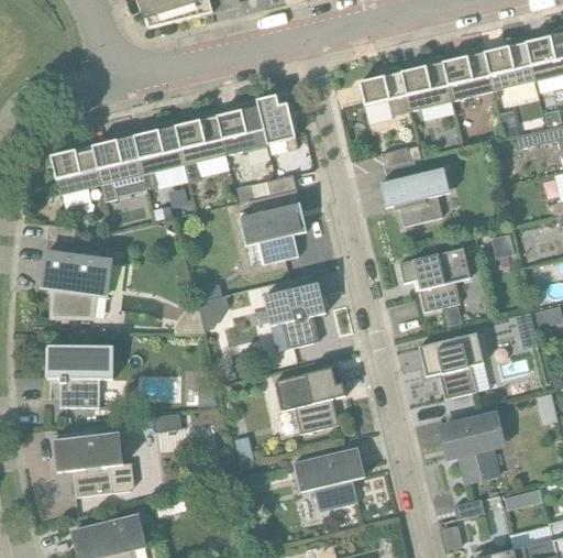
[(139,0),(143,9),(147,26),(212,11),(209,0),(139,0)]
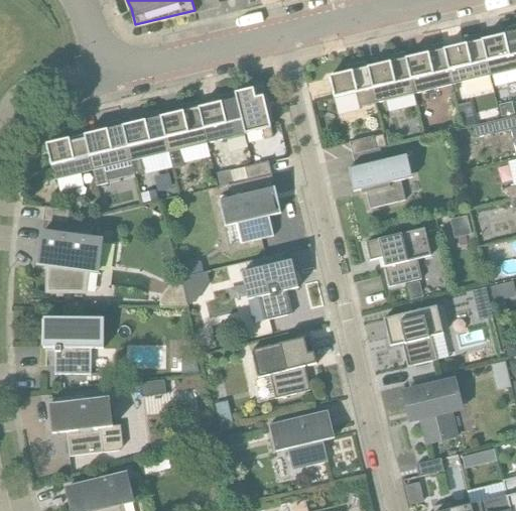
[(490,73),(515,67),(515,22),(500,26),(502,32),(482,37),(490,73)]
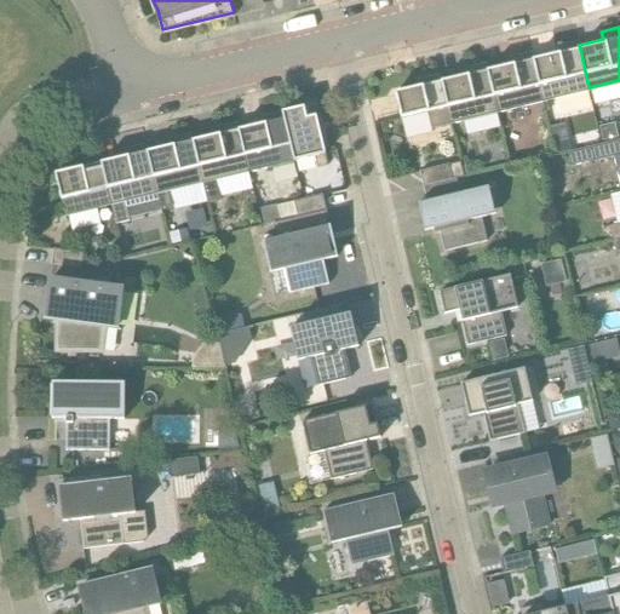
[(544,98),(589,87),(579,45),(578,38),(555,42),(557,50),(534,56),(544,98)]
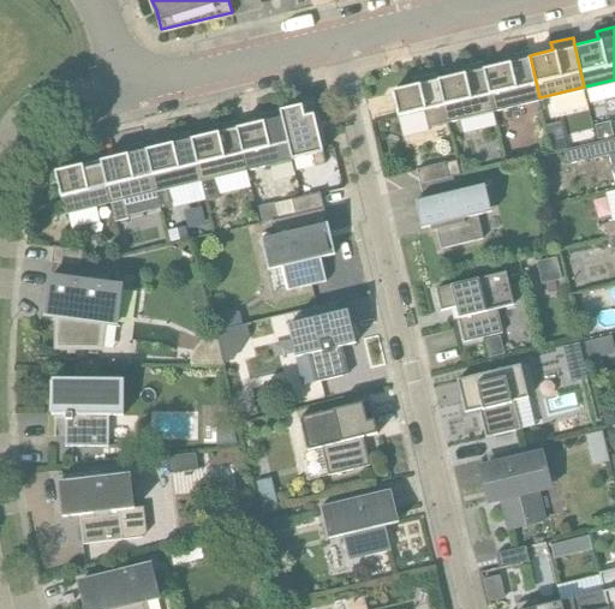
[(494,108),(539,97),(530,55),(527,48),(506,53),(507,60),(484,66),(494,108)]
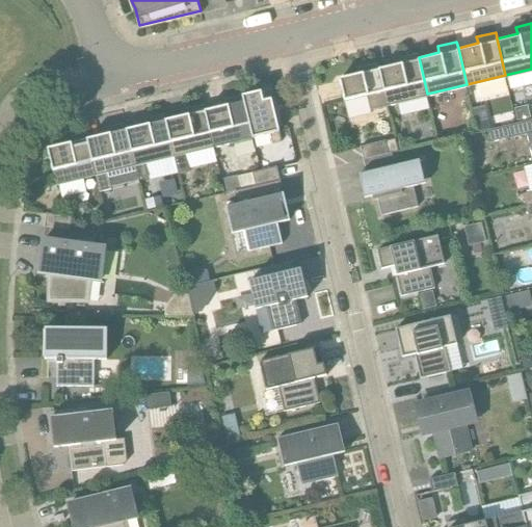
[(388,103),(427,94),(419,57),(417,51),(398,56),(399,61),(379,67),(388,103)]
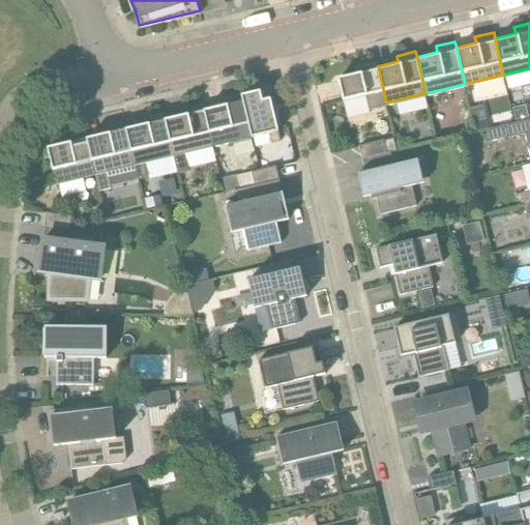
[(369,108),(386,103),(378,66),(377,60),(357,65),(359,70),(337,76),(343,98),(364,92),(369,108)]
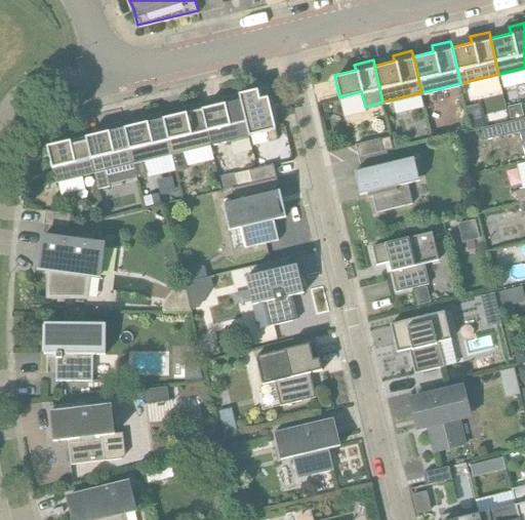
[(277,137),(273,119),(267,95),(259,97),(256,87),(239,91),(249,133),(266,129),(268,140),(277,137)]
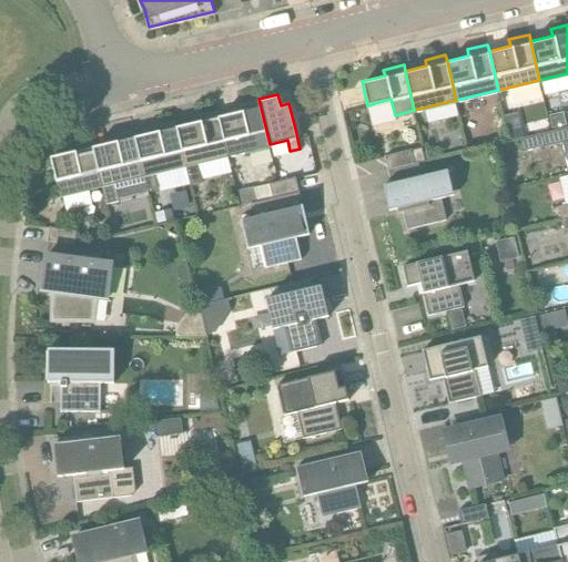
[(229,154),(270,144),(259,99),(240,104),(241,110),(220,115),(229,154)]
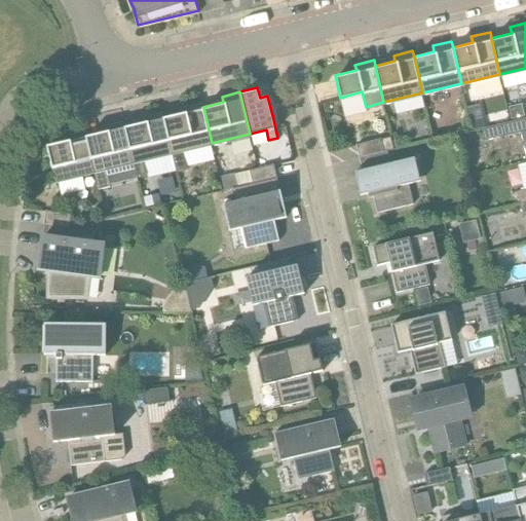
[(173,152),(212,143),(203,107),(201,101),(183,106),(184,111),(164,116),(173,152)]
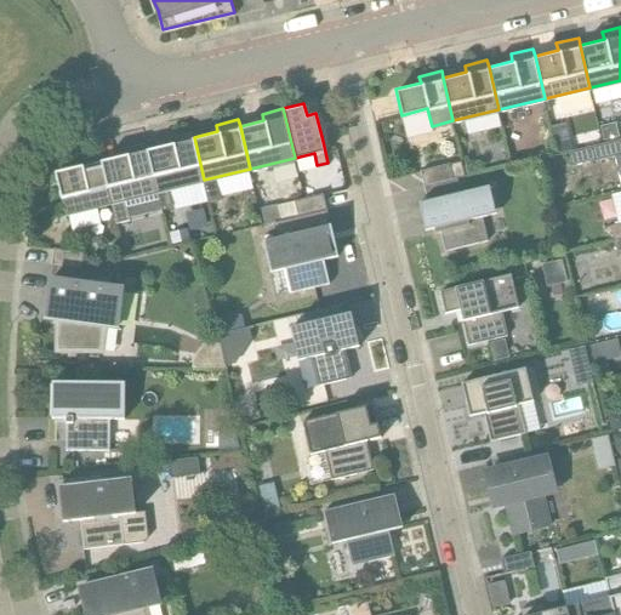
[(604,137),(620,134),(620,132),(619,119),(602,123),(604,137)]
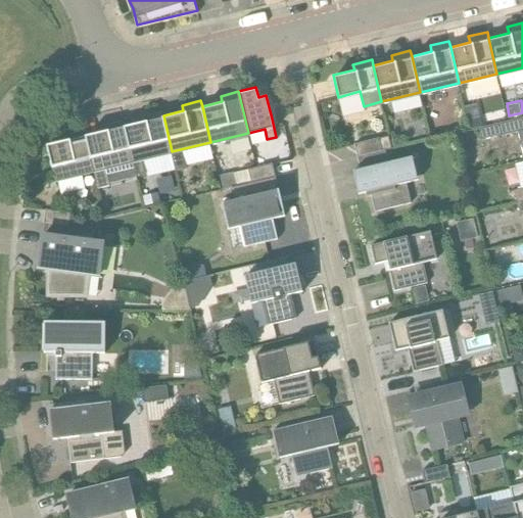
[(133,160),(172,151),(163,115),(161,109),(143,114),(144,120),(125,125),(133,160)]
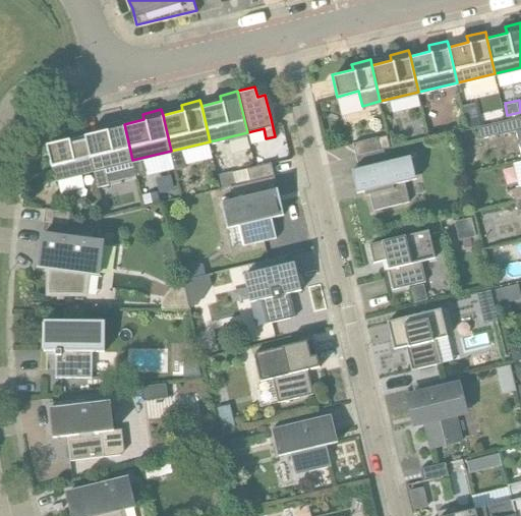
[(469,125),(481,122),(479,111),(467,113),(469,125)]
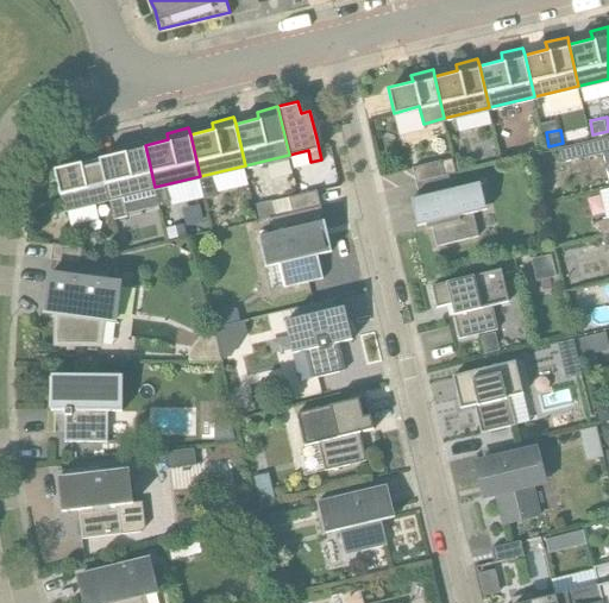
[(608,132),(557,146),(560,159),(583,155),(603,150),(608,177),(608,132)]
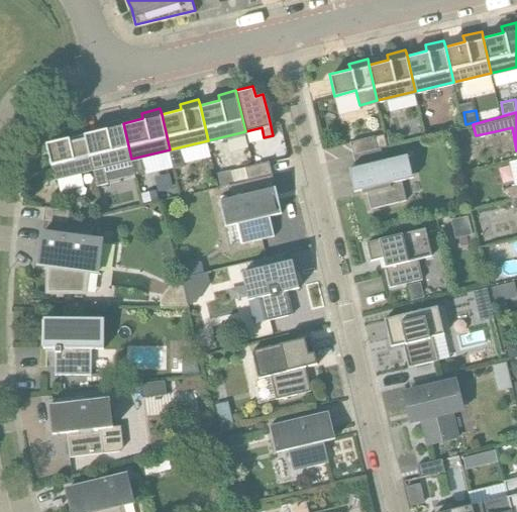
[(93,168),(131,159),(123,123),(122,117),(103,122),(105,127),(85,132),(93,168)]
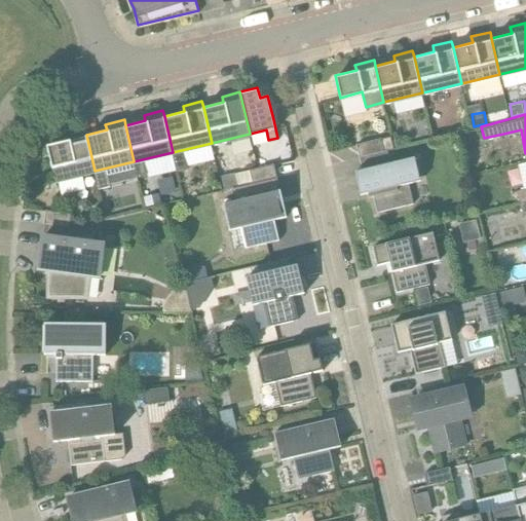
[(55,181),(95,171),(86,135),(85,128),(67,134),(68,139),(46,144),(51,166),(52,166),(55,181)]
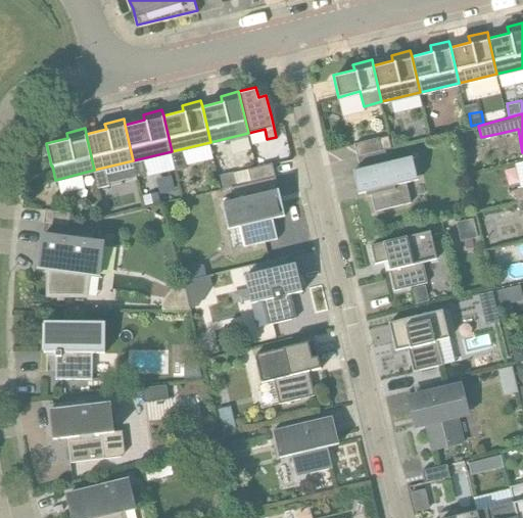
[(378,136),(381,148),(384,148),(390,146),(387,134),(378,136)]
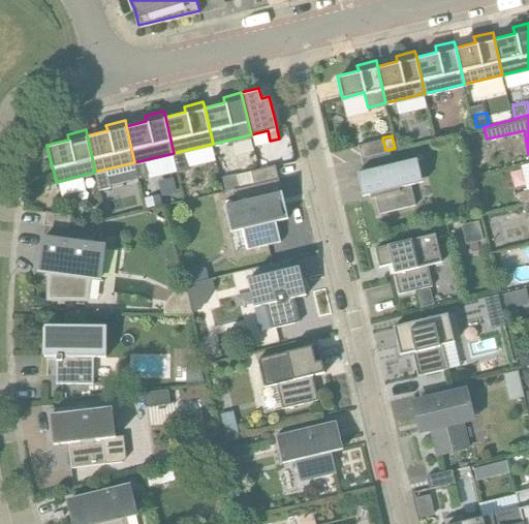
[(361,156),(385,150),(382,137),(358,144),(361,156)]
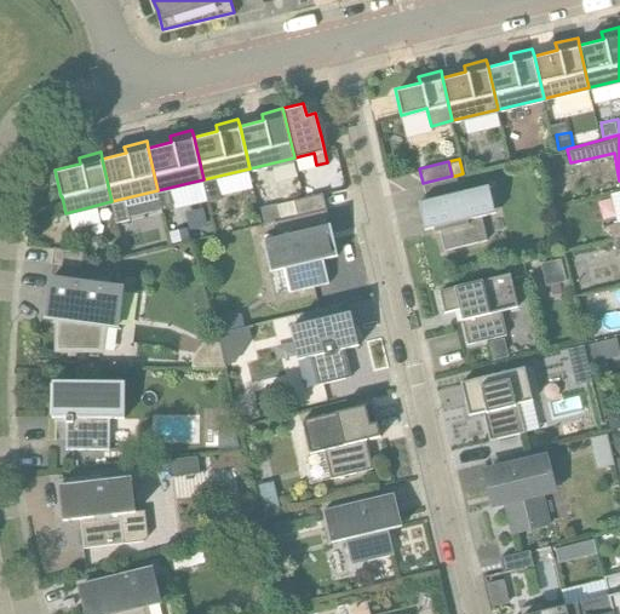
[(452,176),(423,183),(426,198),(418,199),(424,228),(434,225),(434,230),(440,229),(445,247),(487,237),(481,214),(495,211),(488,182),(459,189),(455,176),(452,176)]
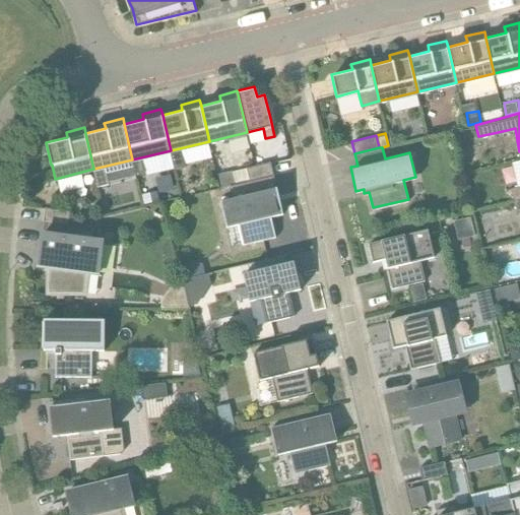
[(249,179),(261,176),(273,173),(270,161),(246,167),(249,179)]
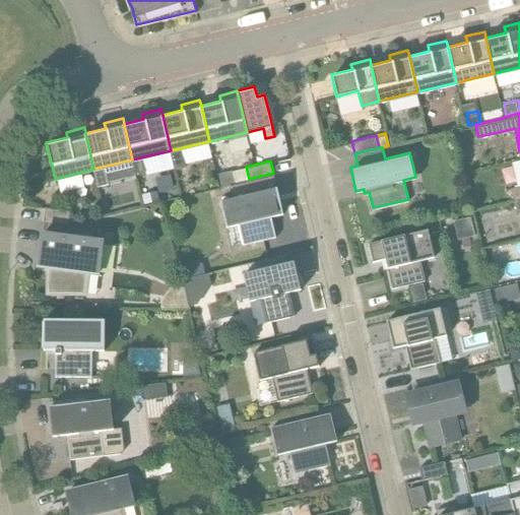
[(222,182),(237,179),(235,168),(220,171),(222,182)]
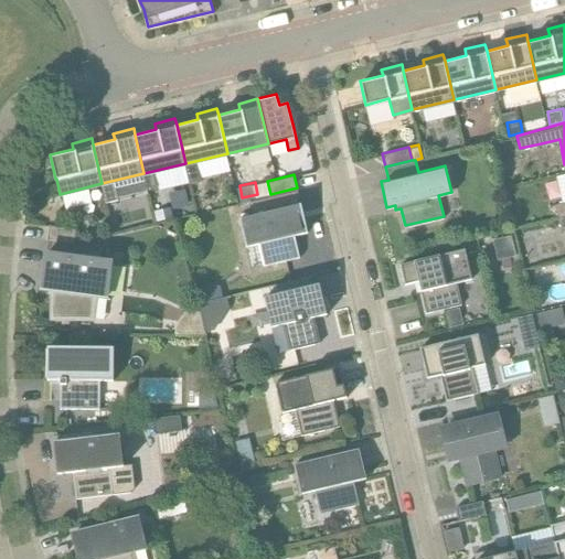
[(307,230),(307,228),(302,210),(300,203),(287,205),(284,191),(270,194),(248,200),(252,214),(238,217),(246,246),(258,243),(264,264),(299,255),(295,234),(307,230)]
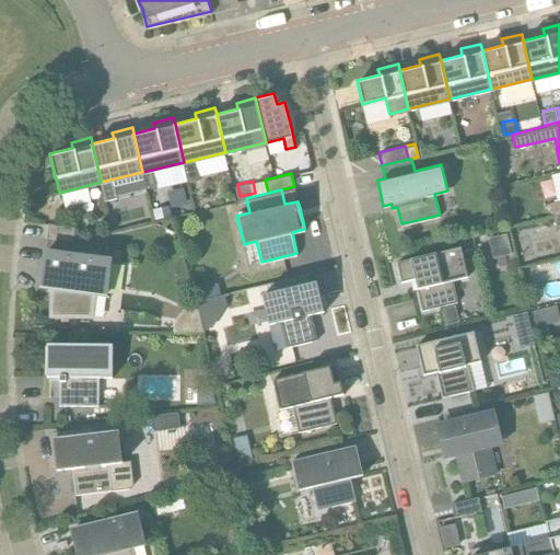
[(553,214),(559,211),(559,197),(550,200),(553,214)]
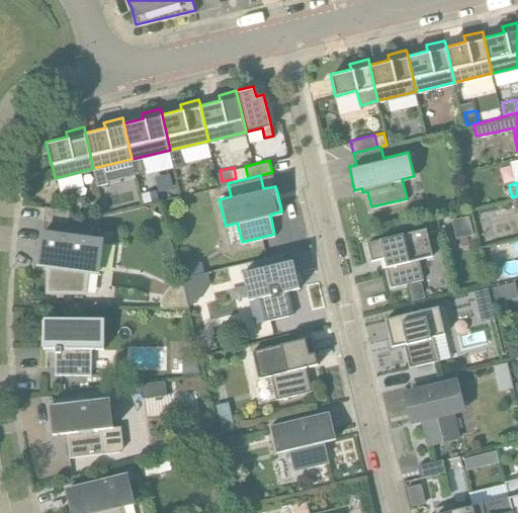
[(44,218),(68,222),(70,208),(45,205),(44,218)]
